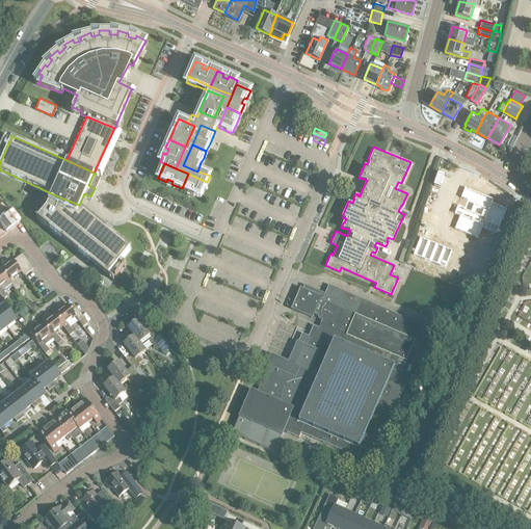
[(188,174),(182,188),(187,190),(188,188),(189,188),(190,188),(193,190),(192,193),(201,196),(204,188),(207,182),(188,174)]
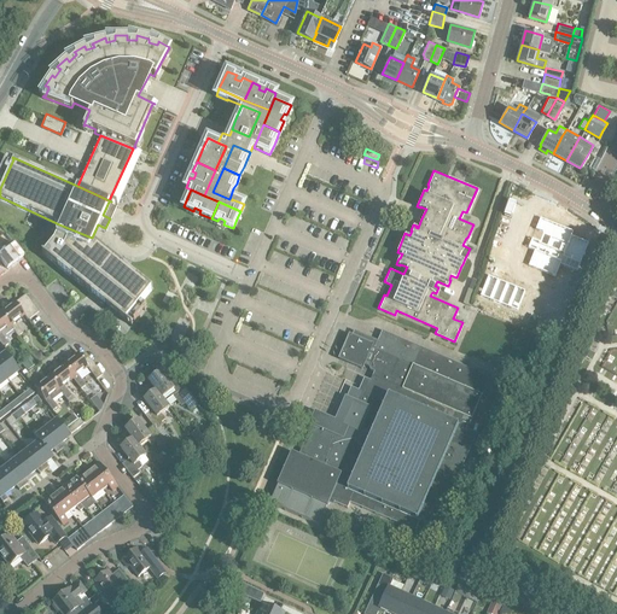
[(541,211),(529,241),(535,244),(529,259),(557,270),(562,258),(580,265),(591,235),(574,228),(575,223),(541,211)]
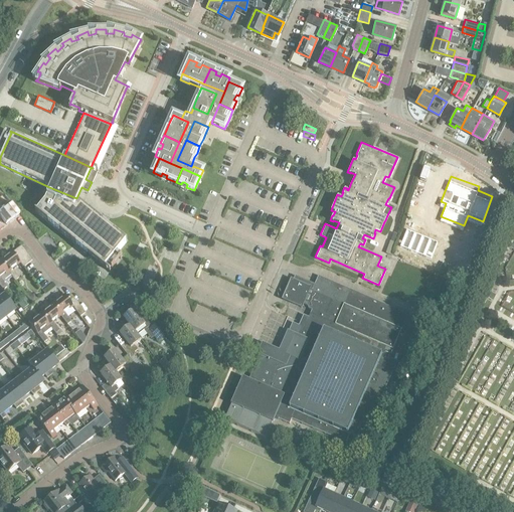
[(34,208),(34,209),(73,241),(105,267),(126,238),(76,198),(49,187),(44,199),(36,208),(34,208)]
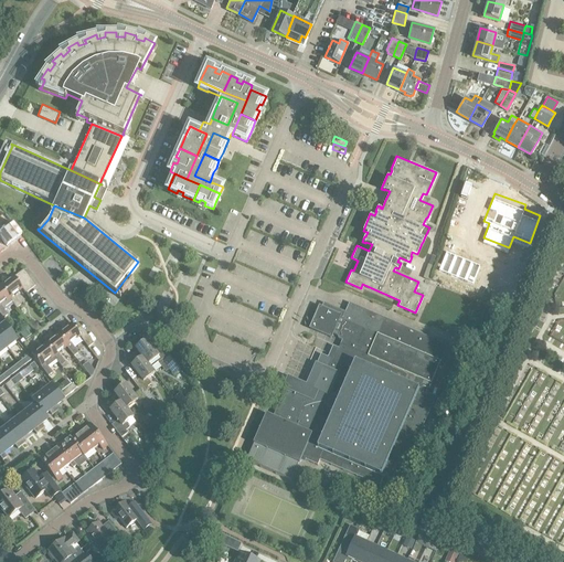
[(445,252),(437,272),(472,285),(480,266),(445,252)]
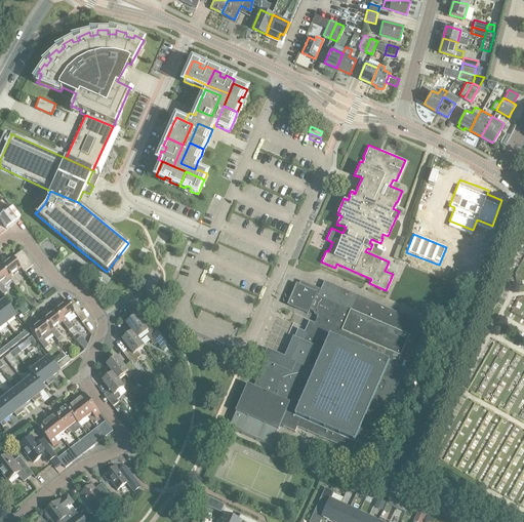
[(16,265),(26,257),(18,248),(9,255),(16,265)]
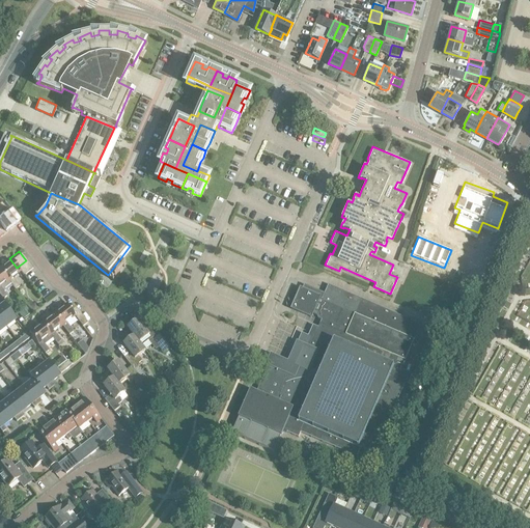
[(17,268),(9,258),(0,265),(0,270),(8,282),(12,287),(17,284),(8,274),(17,268)]
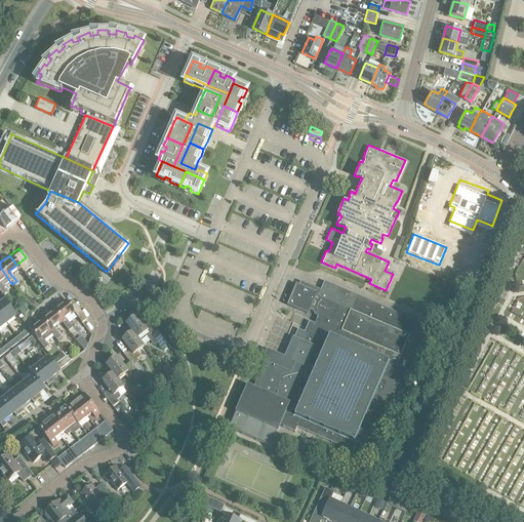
[(26,257),(16,265),(21,270),(30,263),(26,257)]
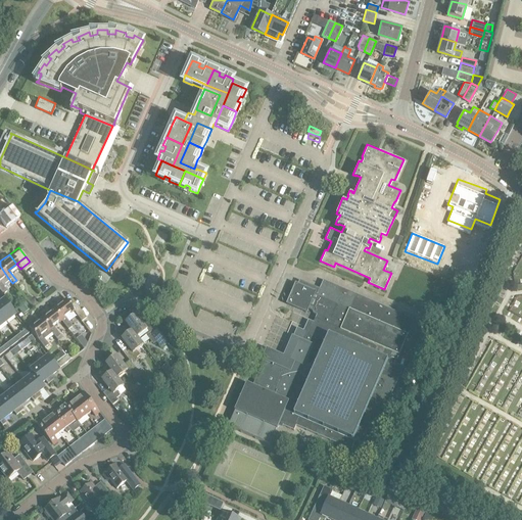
[(447,277),(452,267),(445,265),(441,274),(447,277)]
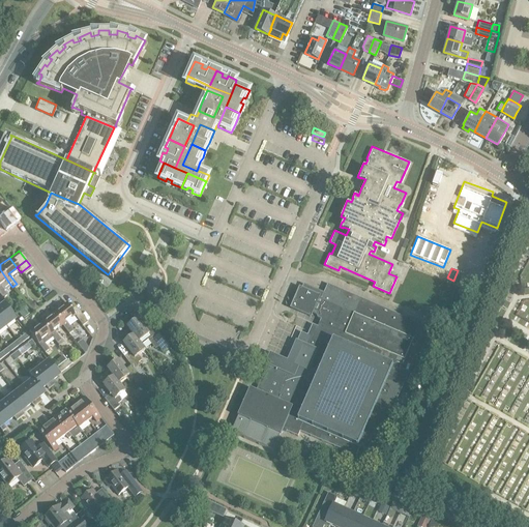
[(8,282),(0,269),(0,294),(1,296),(5,293),(2,289),(4,288),(2,286),(8,282)]
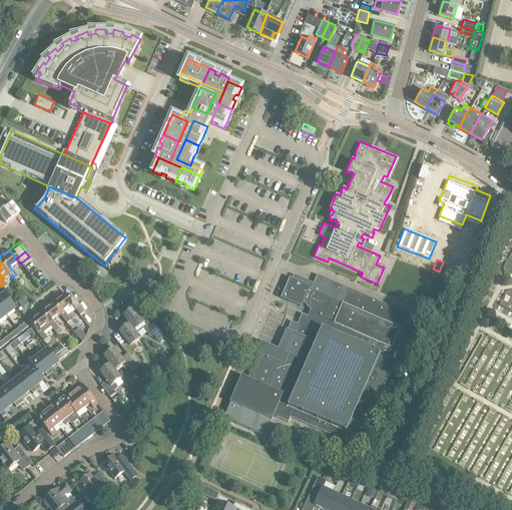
[(300,303),(303,304),(310,307),(309,307),(306,315),(301,313),(297,322),(295,322),(291,332),(290,331),(281,350),(264,343),(260,352),(268,355),(267,358),(259,354),(248,377),(241,374),(229,400),(229,401),(223,416),(264,434),(271,418),(271,419),(274,413),(288,420),(290,415),(343,439),(347,430),(352,433),(361,436),(394,359),(386,355),(385,355),(388,348),(389,346),(390,347),(405,312),(316,273),(312,282),(295,275),(293,279),(289,277),(280,297),(299,305),(300,303)]
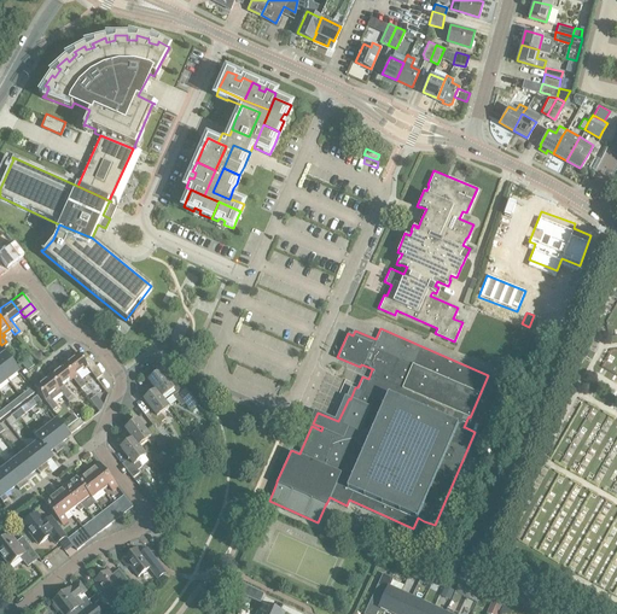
[(75,350),(60,362),(69,374),(82,390),(87,386),(74,370),(83,362),(95,378),(102,373),(85,351),(79,355),(75,350)]
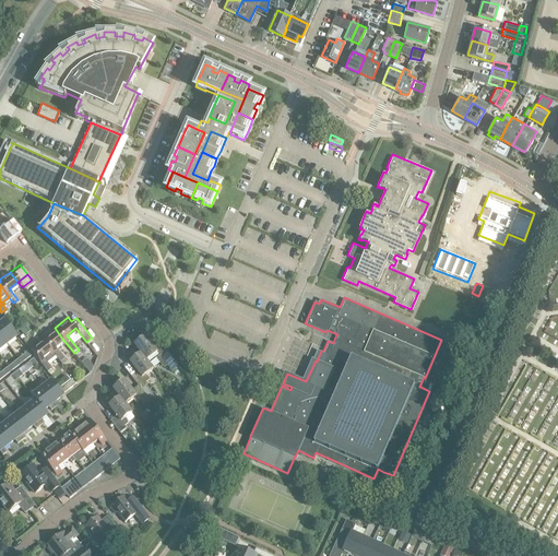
[(1,318),(0,319),(0,334),(4,341),(13,333),(1,318)]
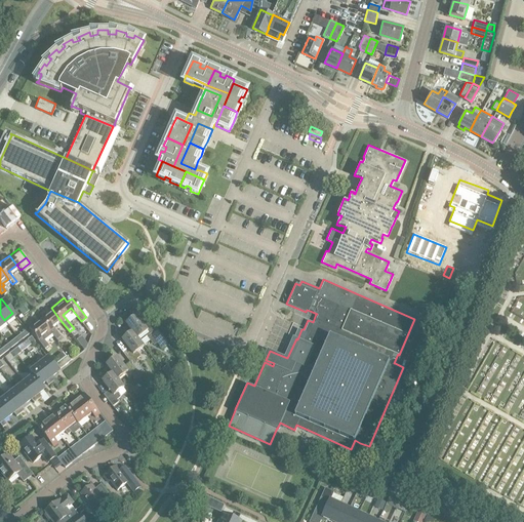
[(22,314),(31,307),(26,300),(19,303),(16,307),(22,314)]
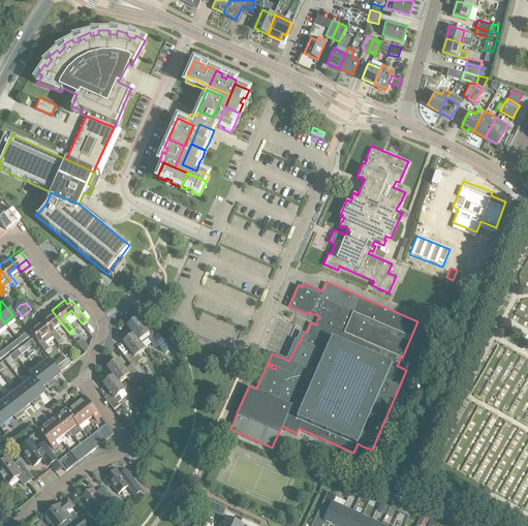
[(222,316),(229,322),(238,311),(230,306),(222,316)]
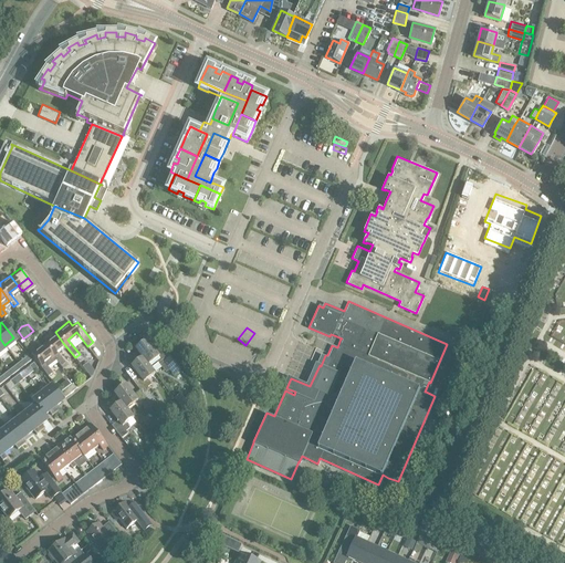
[(55,332),(42,342),(51,353),(55,358),(60,365),(64,361),(55,350),(63,343),(55,332)]
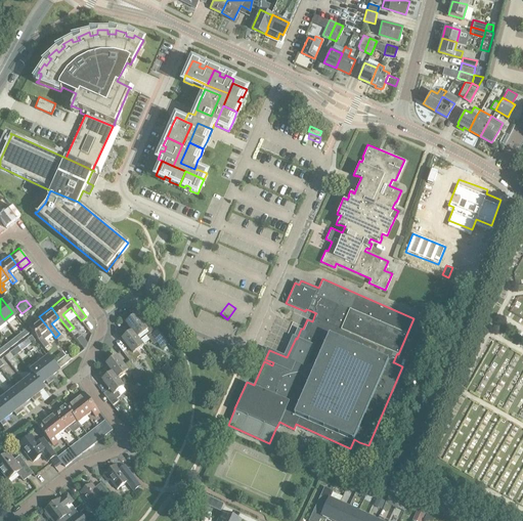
[(135,313),(124,321),(130,330),(135,336),(138,339),(145,334),(150,340),(154,337),(157,340),(161,346),(167,341),(148,317),(143,321),(142,322),(135,313)]
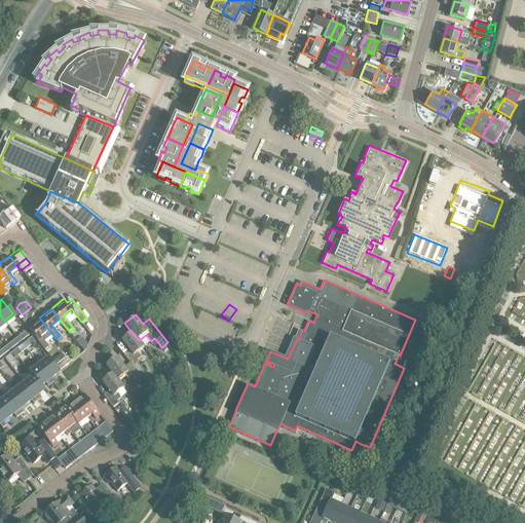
[(39,318),(28,327),(44,348),(48,344),(44,339),(51,334),(51,333),(47,328),(39,318)]
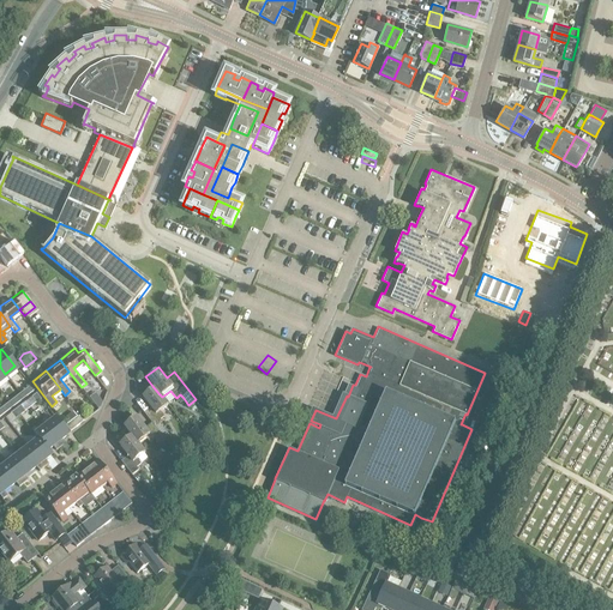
[(32,388),(29,384),(19,391),(23,396),(32,388)]
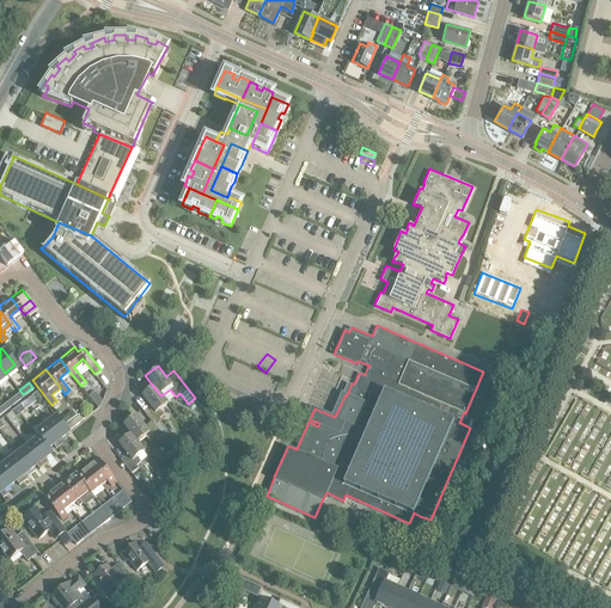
[(158,392),(152,385),(140,394),(148,405),(144,410),(151,419),(154,423),(159,419),(160,418),(159,416),(163,412),(158,406),(165,400),(162,395),(158,392)]
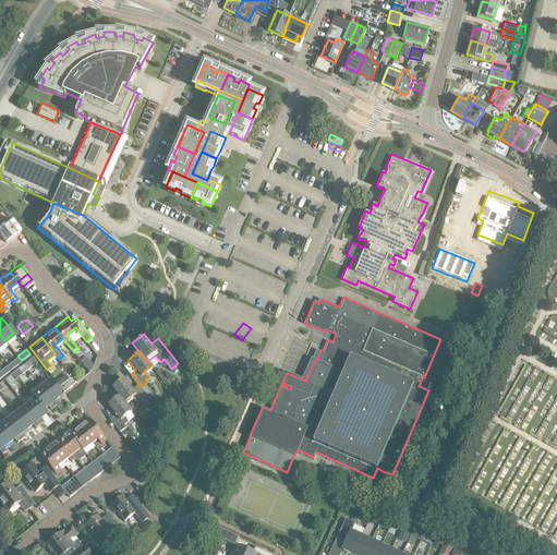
[(17,356),(8,363),(11,368),(21,360),(17,356)]
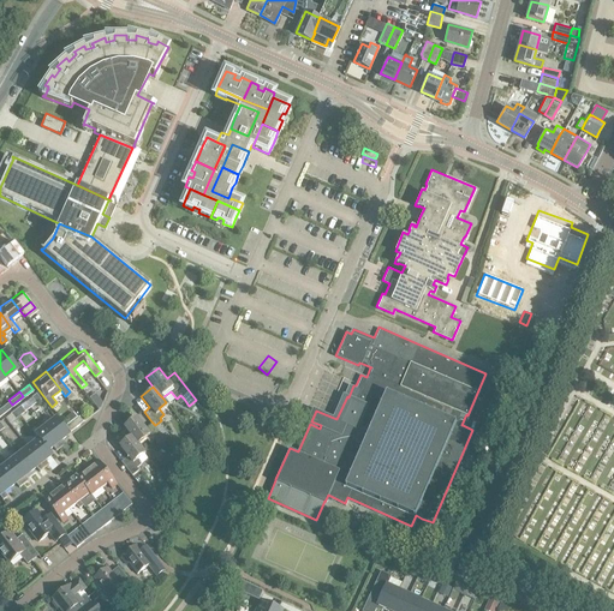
[(9,400),(0,406),(0,409),(3,413),(12,405),(9,400)]
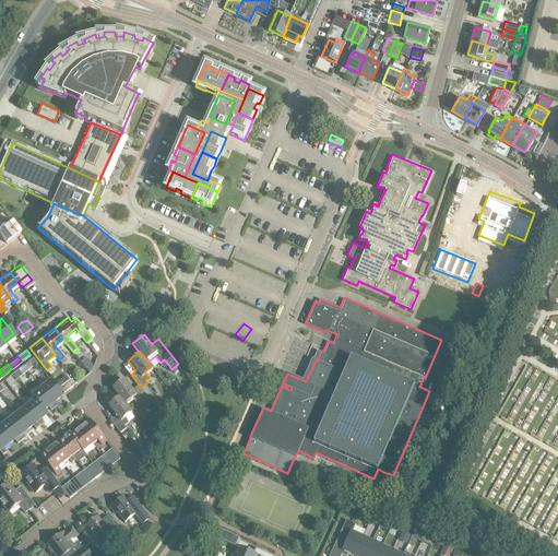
[(69,377),(58,386),(62,390),(73,381),(69,377)]
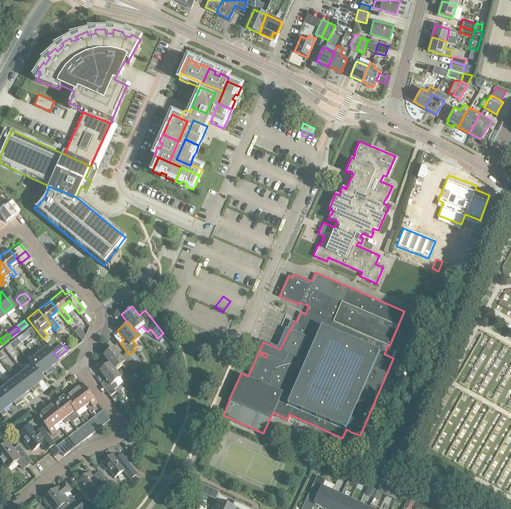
[(126,351),(120,355),(112,346),(102,354),(113,367),(120,362),(124,367),(127,365),(130,368),(133,365),(136,363),(129,354),(126,351)]
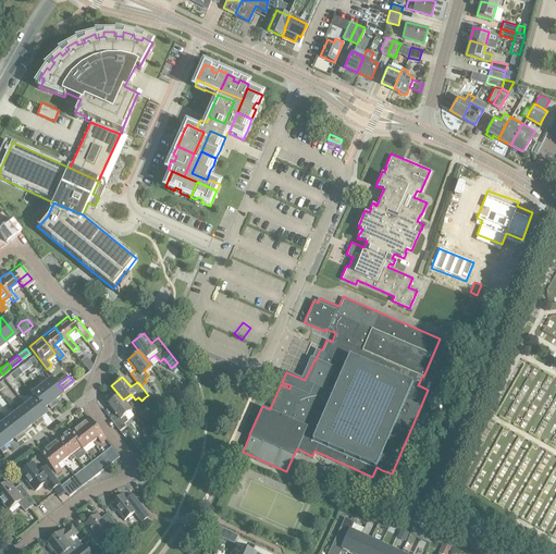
[(49,378),(39,384),(53,403),(57,401),(54,396),(60,392),(49,378)]
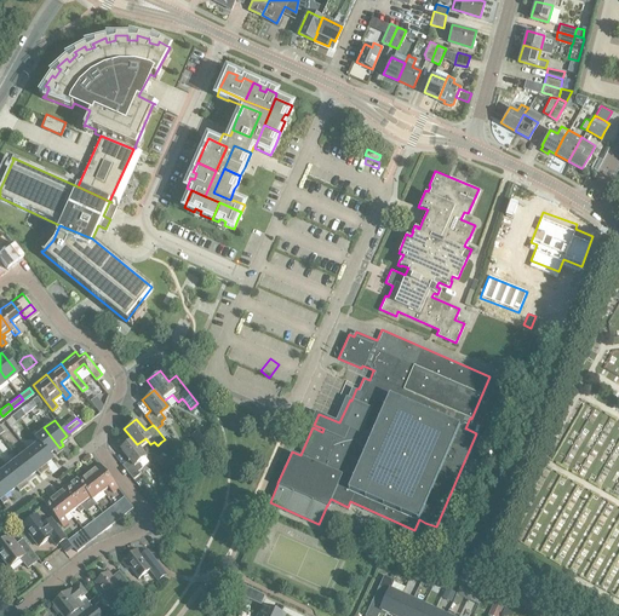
[(161,425),(156,429),(165,439),(165,441),(167,442),(171,438),(161,425)]
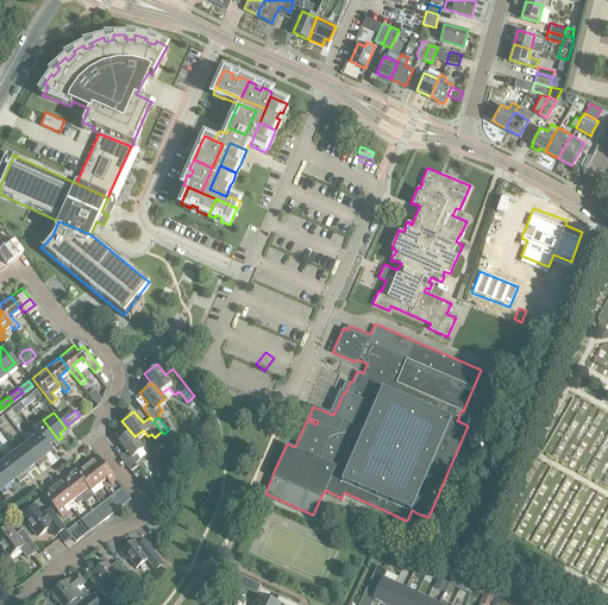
[(58,440),(43,420),(32,428),(36,433),(45,445),(50,440),(54,445),(58,440)]
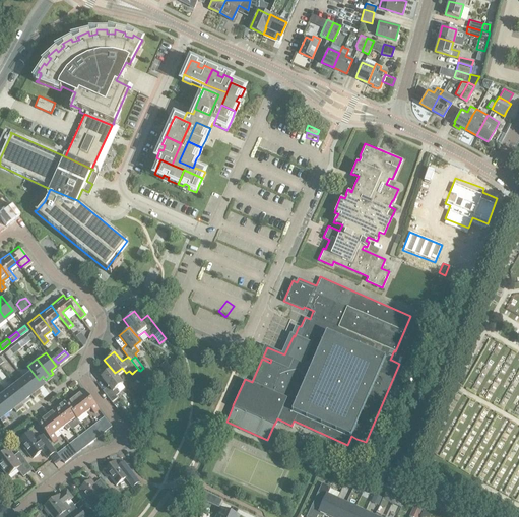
[(115,373),(104,360),(110,368),(101,375),(108,384),(102,389),(111,400),(117,396),(115,394),(119,391),(115,386),(121,381),(115,374),(115,373)]
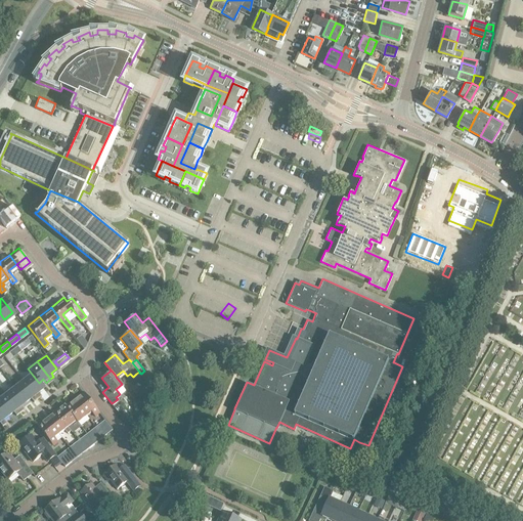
[(139,373),(139,372),(137,374),(136,374),(138,377),(145,385),(149,385),(141,374),(139,373)]
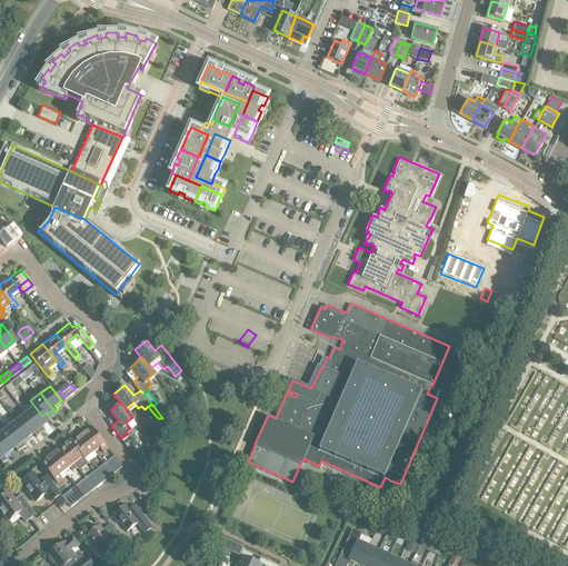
[(33,405),(23,413),(39,432),(42,428),(40,425),(46,420),(42,416),(33,405)]
